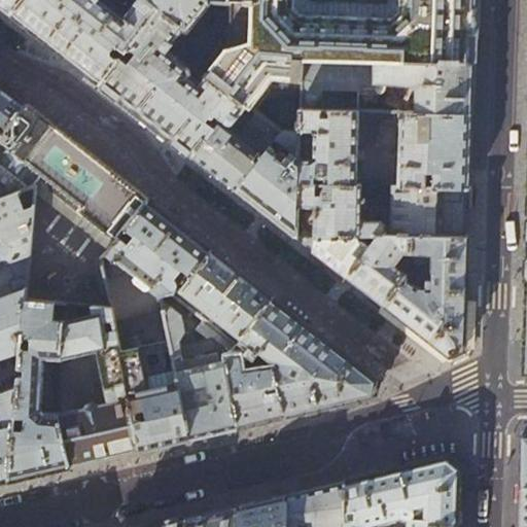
[(0,0),(0,4),(11,13),(22,0),(0,0)]
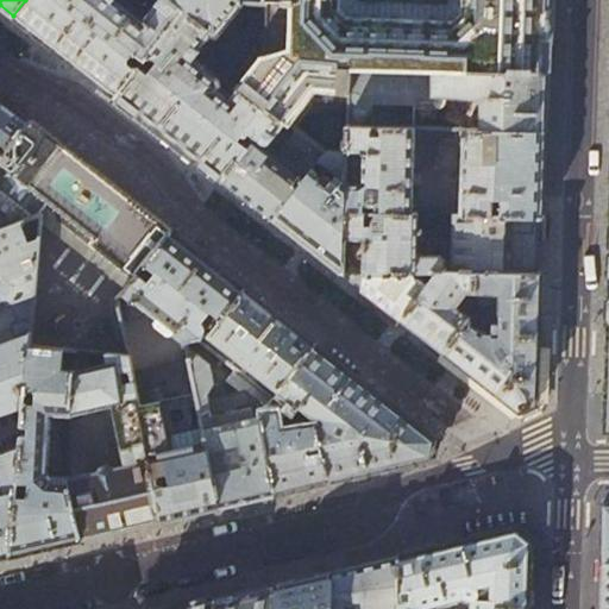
[(25,0),(13,16),(62,54),(117,95),(184,10),(174,1),(173,0),(155,0),(142,16),(121,0),(25,0)]
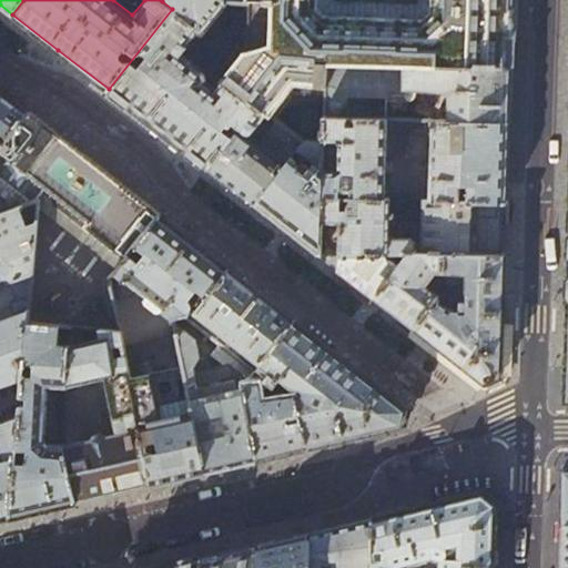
[(162,0),(162,1),(172,9),(109,89),(133,109),(229,183),(255,204),(305,141),(279,121),(262,142),(264,143),(271,135),(281,144),(272,154),(280,162),(276,166),(235,132),(241,125),(251,133),(252,134),(270,113),(226,80),(225,79),(221,84),(214,88),(209,83),(210,81),(210,80),(210,79),(208,77),(206,74),(198,68),(201,63),(185,50),(200,31),(201,32),(204,32),(227,3),(226,0),(162,0)]
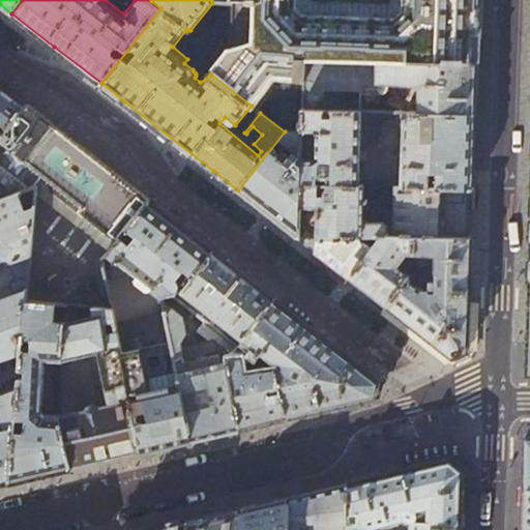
[(285,131),(302,133),(303,110),(305,58),(477,62),(479,0),(231,0),(231,3),(230,50),(211,75),(252,106),(260,113),(285,131)]
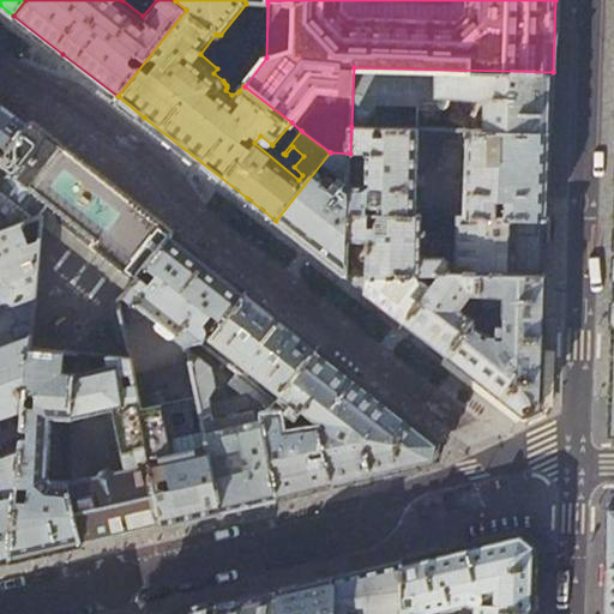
[(552,103),(553,72),(354,67),(351,127),(451,130),(452,112),(419,112),(419,97),(459,98),(459,115),(486,116),(486,131),(551,133),(552,103)]
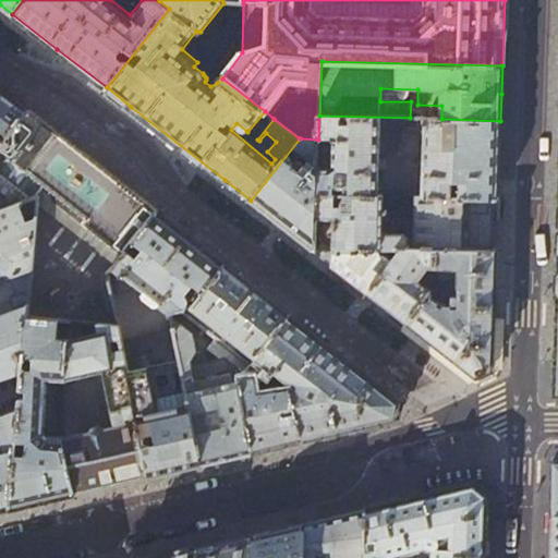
[(0,87),(0,146),(28,110),(0,87)]
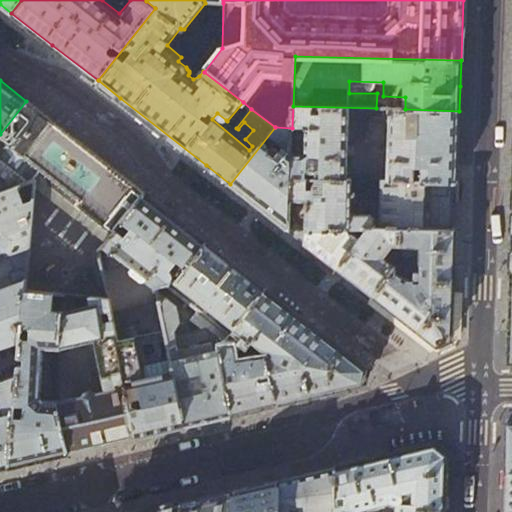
[(26,101),(0,134),(0,147),(77,208),(79,205),(113,233),(144,194),(110,167),(65,132),(26,101)]
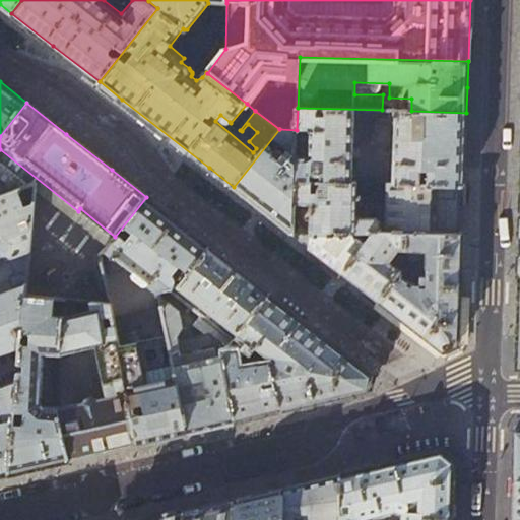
[(389,111),(382,110),(298,108),(297,130),(296,182),(304,182),(313,182),(351,183),(352,142),(371,143),(371,118),(390,118),(389,111)]
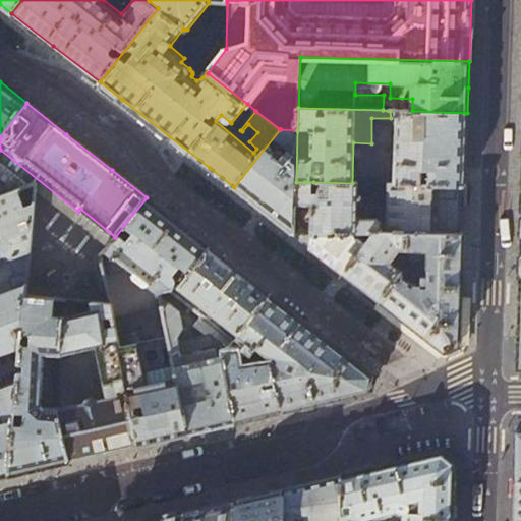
[(466,147),(467,113),(412,111),(398,111),(395,184),(464,185),(466,147)]
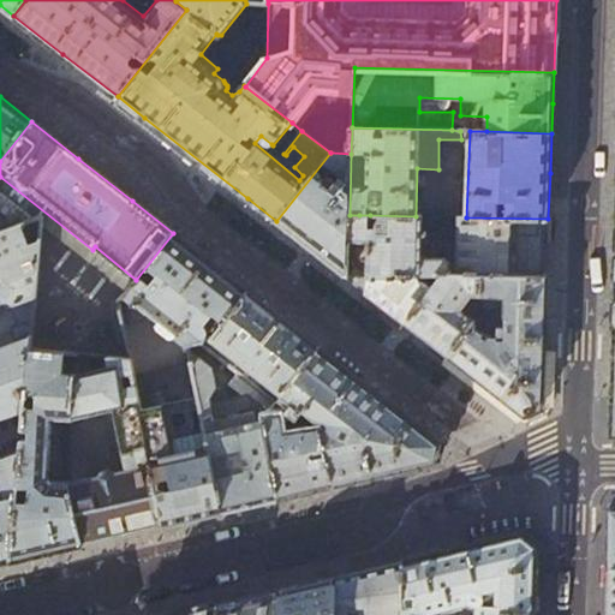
[(348,258),(350,215),(351,154),(330,153),(276,221),(304,243),(347,276),(348,258)]
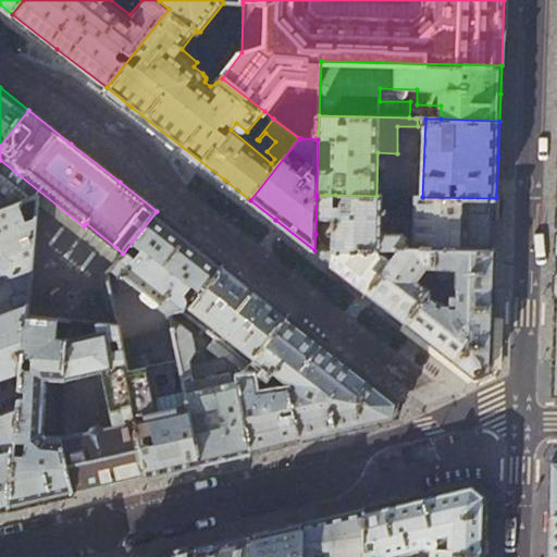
[(0,173),(0,209),(20,202),(34,198),(0,173)]
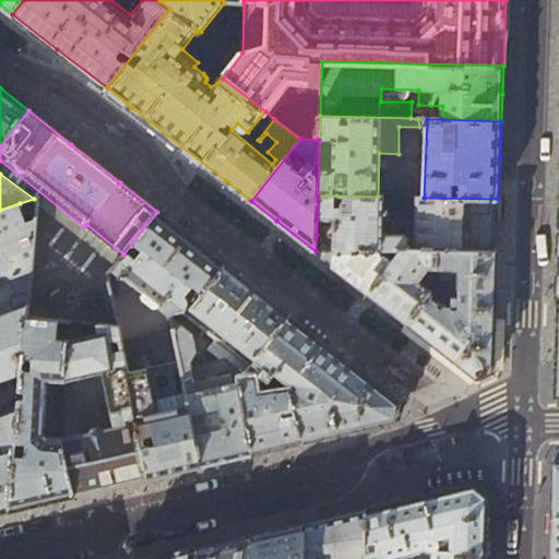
[(400,249),(400,247),(437,248),(437,250),(497,251),(498,222),(498,199),(424,198),(418,198),(417,241),(411,241),(411,239),(404,235),(383,234),(384,197),(378,197),(336,195),(336,198),(333,202),(333,206),(326,206),(326,195),(318,195),(317,235),(335,238),(335,246),(381,248),(400,249)]
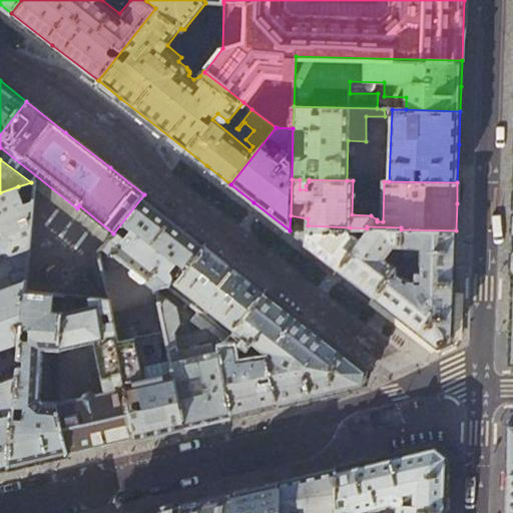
[(18,186),(0,192),(0,232),(0,234),(0,233),(0,246),(2,252),(4,251),(5,253),(6,253),(9,254),(10,253),(10,254),(29,247),(34,200),(24,204),(18,186)]
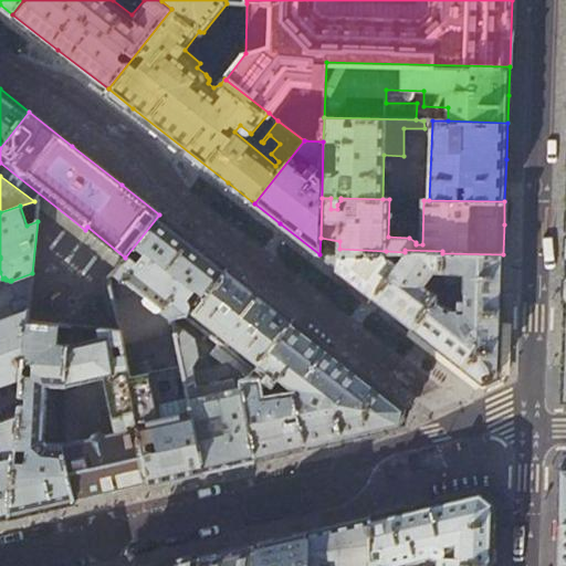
[(159,215),(125,258),(115,270),(173,316),(181,314),(195,311),(227,268),(194,241),(159,215)]
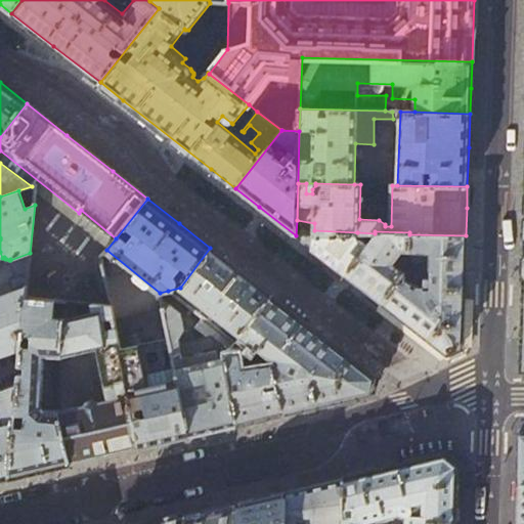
[(314,230),(314,223),(297,220),(296,235),(322,256),(345,273),(368,242),(366,242),(365,239),(362,237),(360,236),(357,236),(357,232),(314,230)]
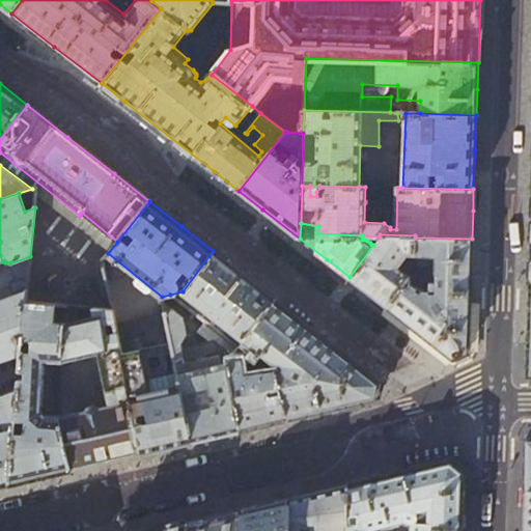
[(415,235),(380,234),(380,236),(373,245),(350,277),(368,291),(386,306),(408,279),(410,276),(398,267),(409,253),(415,254),(415,238),(415,235)]
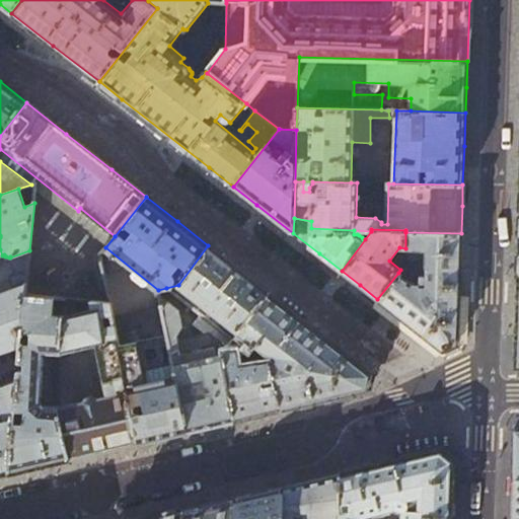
[(459,282),(461,233),(405,232),(405,248),(406,260),(425,260),(425,266),(414,266),(413,275),(425,276),(425,283),(411,283),(398,273),(377,299),(405,321),(443,351),(457,344),(459,282)]
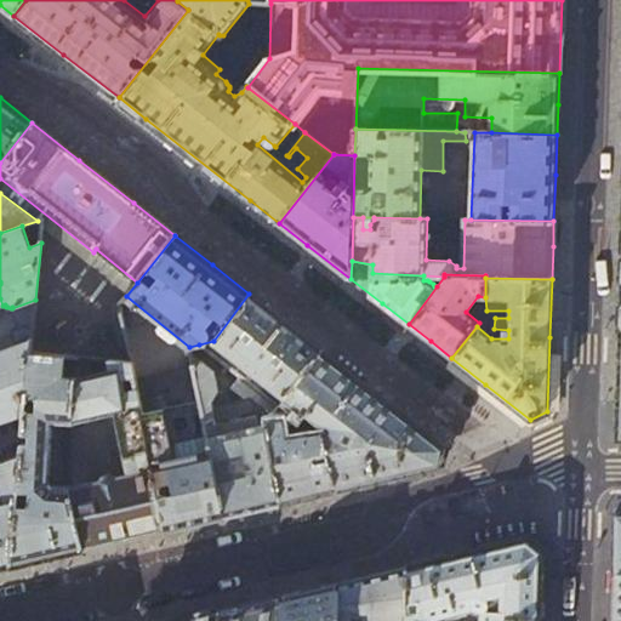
[(249,294),(214,341),(285,397),(322,351),(283,320),(249,294)]
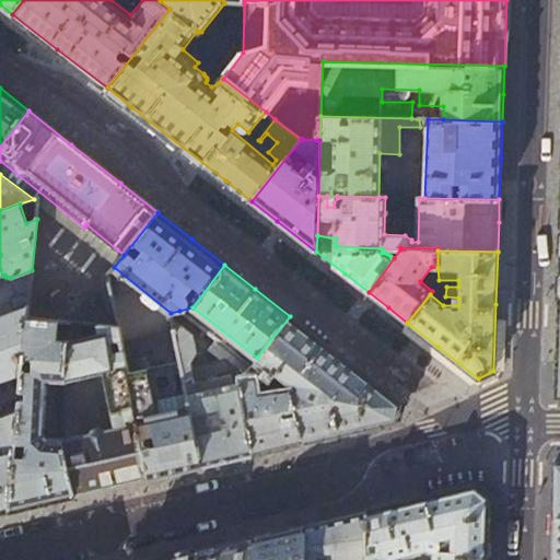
[(32,270),(11,278),(18,298),(12,300),(16,311),(0,316),(0,349),(24,341),(27,317),(32,270)]
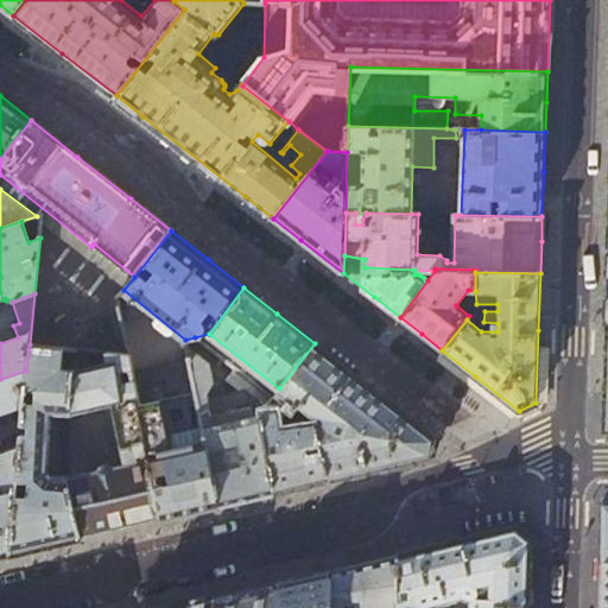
[(209,334),(195,337),(208,348),(209,334)]
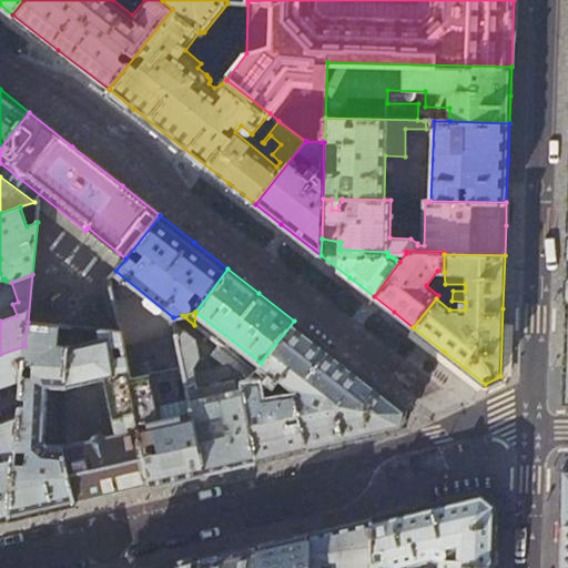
[(294,321),(261,363),(293,388),(305,391),(303,397),(297,396),(264,404),(260,384),(243,387),(257,459),(292,452),(362,435),(403,425),(407,409),(351,365),(294,321)]
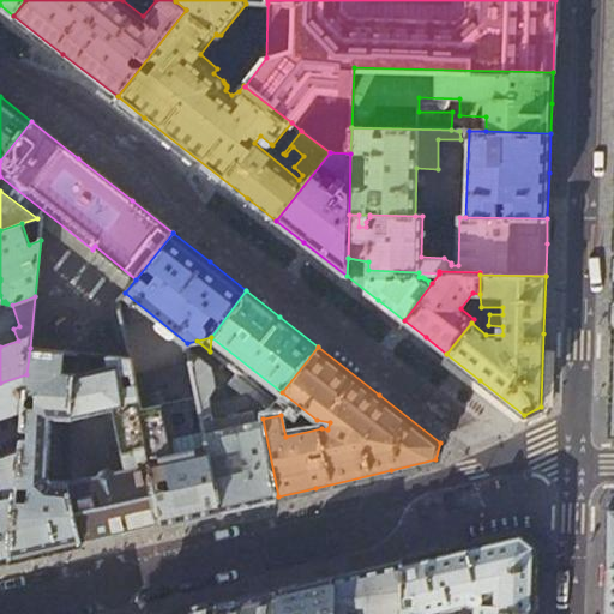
[(30,348),(26,374),(24,409),(19,451),(11,560),(46,552),(82,543),(67,482),(67,481),(53,481),(48,475),(53,419),(71,421),(72,417),(74,375),(77,354),(30,348)]
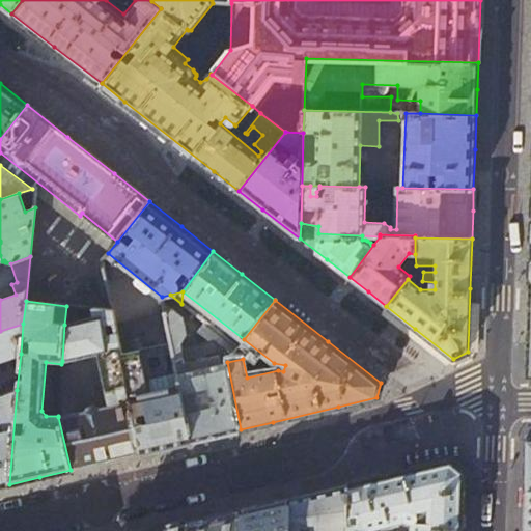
[(165,313),(171,342),(177,372),(191,442),(215,436),(241,429),(227,362),(238,347),(205,323),(197,333),(211,343),(182,351),(179,343),(182,344),(186,335),(183,317),(163,302),(165,313)]
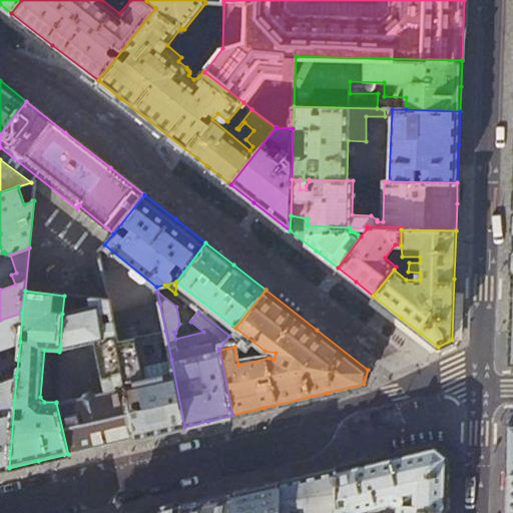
[(109,300),(91,298),(93,307),(62,314),(60,349),(89,343),(97,376),(104,375),(107,391),(96,394),(93,392),(85,394),(83,397),(56,403),(68,454),(101,446),(136,438),(124,373),(117,341),(112,313),(109,300)]
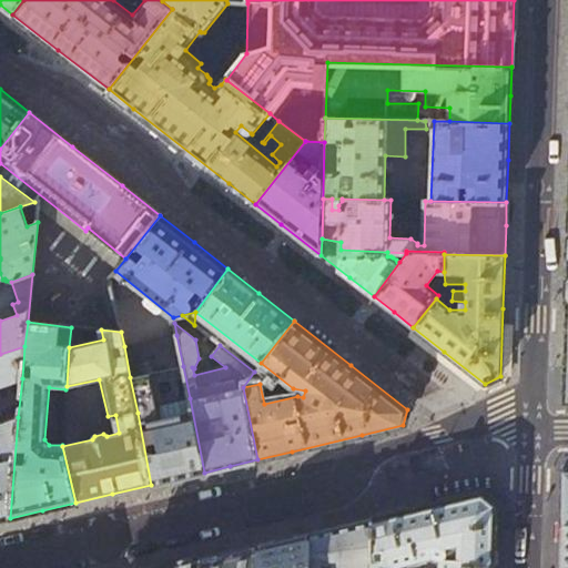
[(176,335),(124,346),(130,377),(183,366),(176,335)]
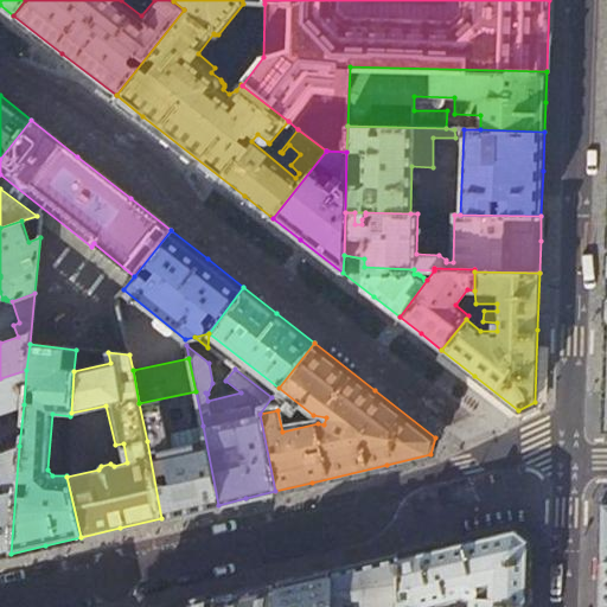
[(0,413),(24,404),(26,370),(0,378),(0,413)]
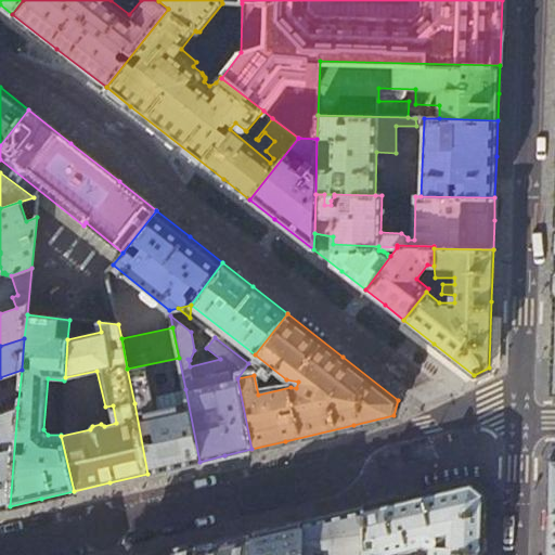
[(164,397),(134,403),(147,474),(176,467),(199,462),(185,389),(164,394),(164,397)]
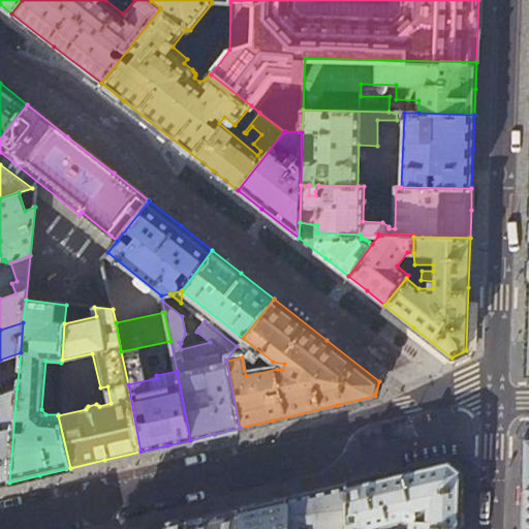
[(17,389),(0,394),(0,485),(9,483),(17,389)]
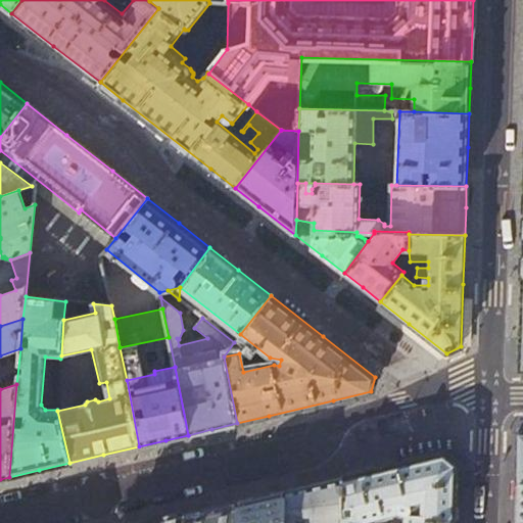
[(443,409),(438,410),(436,414),(438,421),(449,418),(447,412),(443,409)]
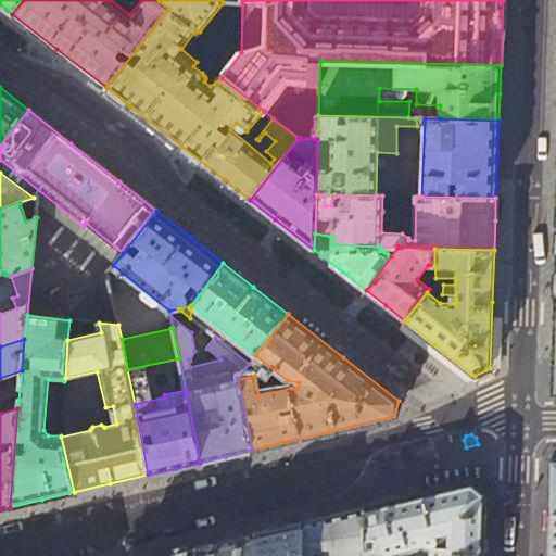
[(364,507),(364,555),(384,555),(386,554),(399,551),(400,554),(411,552),(409,547),(422,544),(430,547),(429,555),(482,555),(483,533),(484,492),(472,482),(419,494),(364,507)]
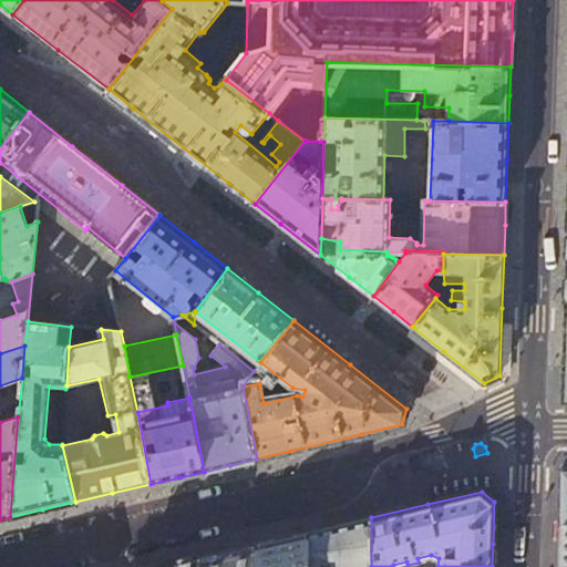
[(339,525),(370,517),(369,513),(320,524),(321,529),(339,525)]
